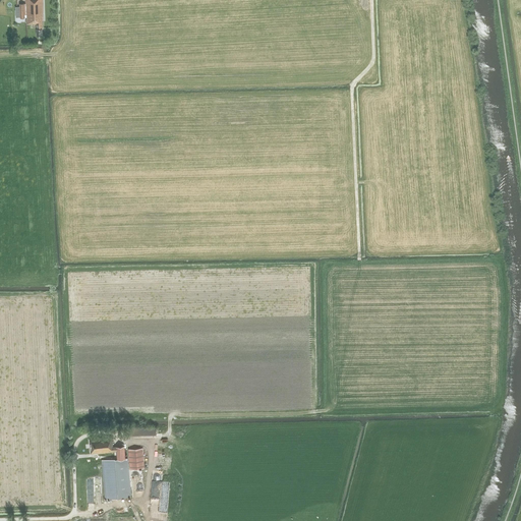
[(42,19),(44,19),(42,0),(24,0),(25,4),(19,4),(20,17),(25,17),(26,24),(36,23),(37,36),(42,36),(42,29),(43,29),(42,19)]
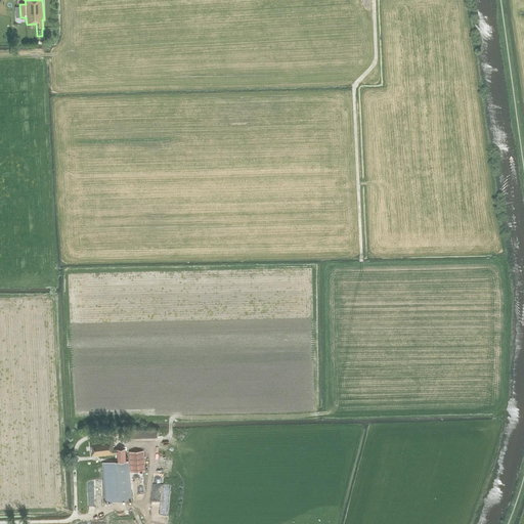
[(158,438),(157,429),(126,430),(126,438),(158,438)]
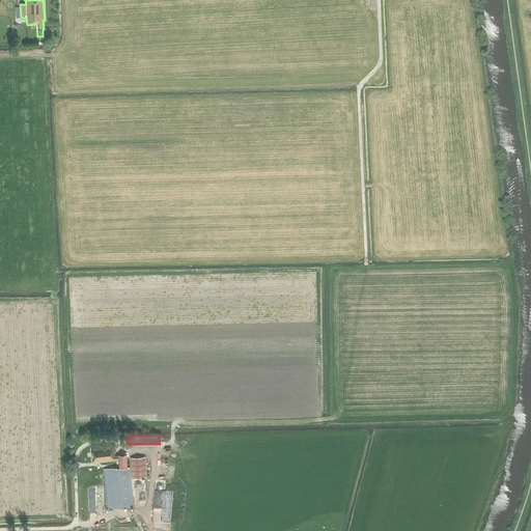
[(130,468),(128,468),(127,454),(115,455),(114,449),(113,445),(96,446),(98,447),(91,448),(92,463),(99,462),(99,463),(119,460),(119,468),(117,469),(117,468),(104,469),(105,474),(104,474),(107,508),(133,507),(131,472),(130,468)]
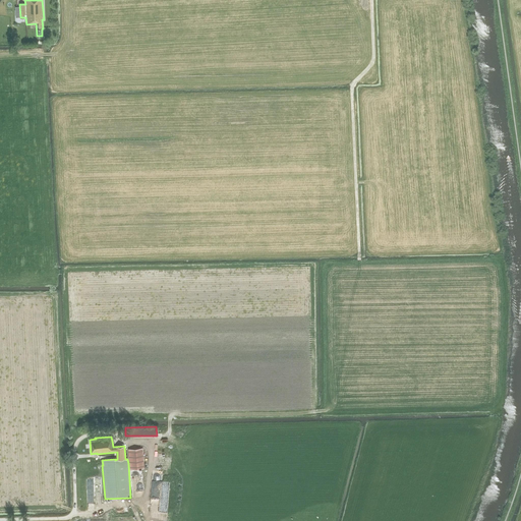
[(145,468),(143,448),(129,449),(130,469),(145,468)]
